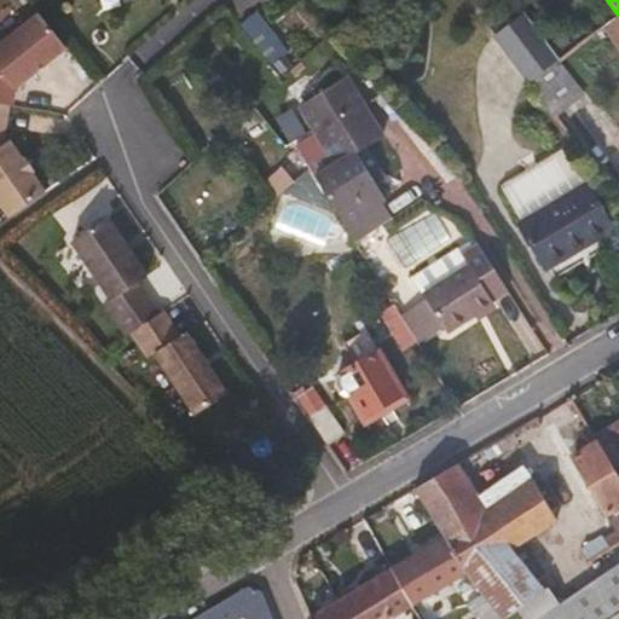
[(17,86),(69,46),(41,11),(0,42),(0,100),(11,103),(15,103),(17,86)]
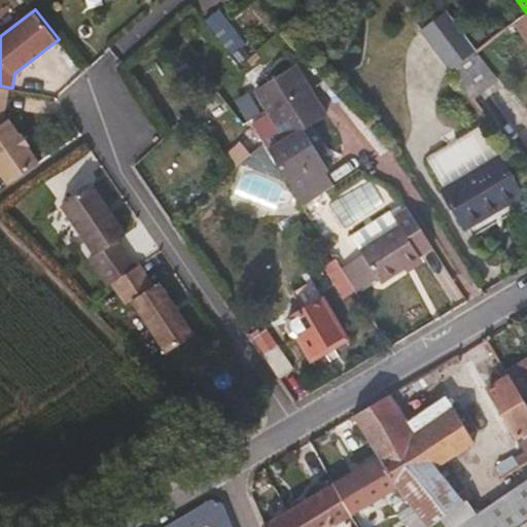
[(218,9),(203,22),(231,56),(246,42),(218,9)]
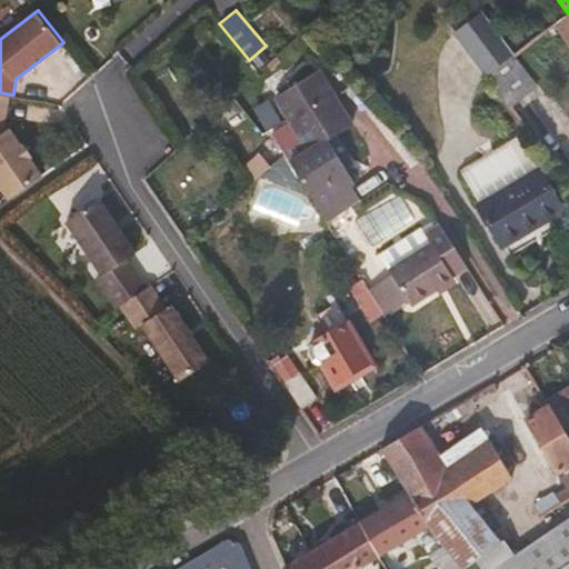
[(510,56),(479,11),(452,31),(486,76),(510,56)]
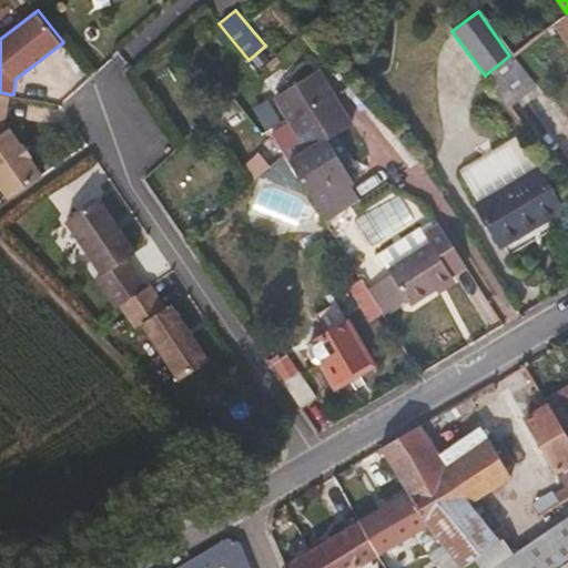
[(533,87),(509,56),(485,75),(507,105),(533,87)]
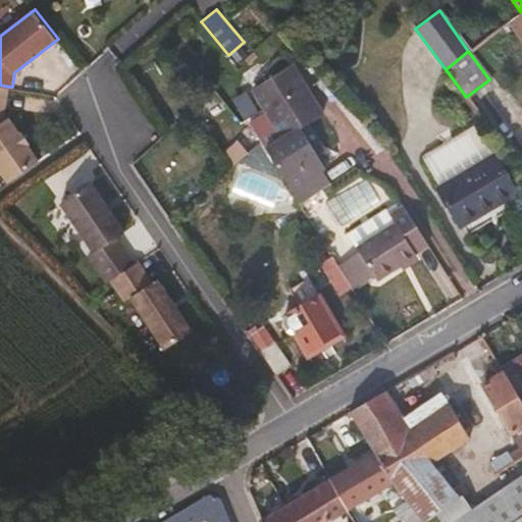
[(286,52),(245,70),(251,85),(293,66),(286,52)]
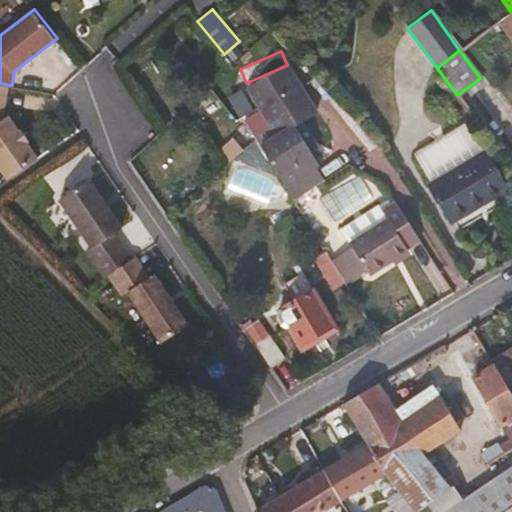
[(324,107),(307,81),(298,86),(316,113),(324,107)]
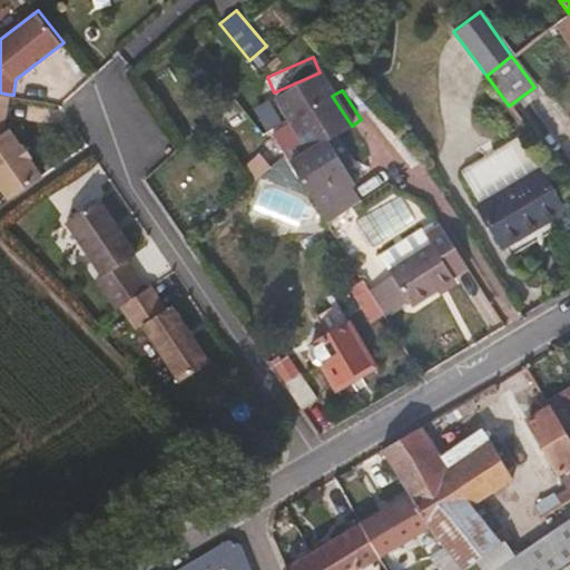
[(35,156),(25,139),(21,141),(11,126),(9,128),(6,124),(10,95),(0,92),(0,186),(8,197),(42,174),(31,158),(35,156)]
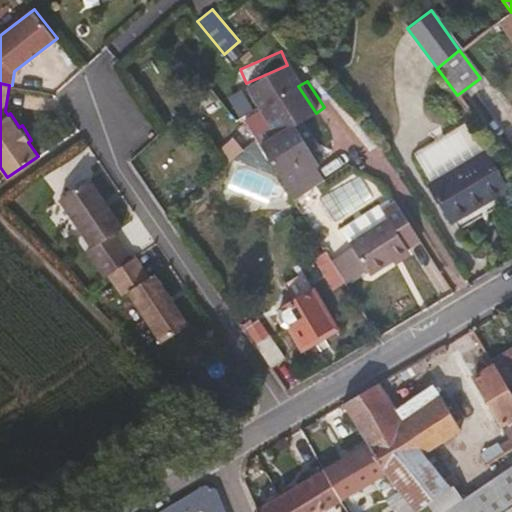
[(301,125),(316,113),(298,86),(244,121),(272,165),(303,145),(294,131),(301,125)]
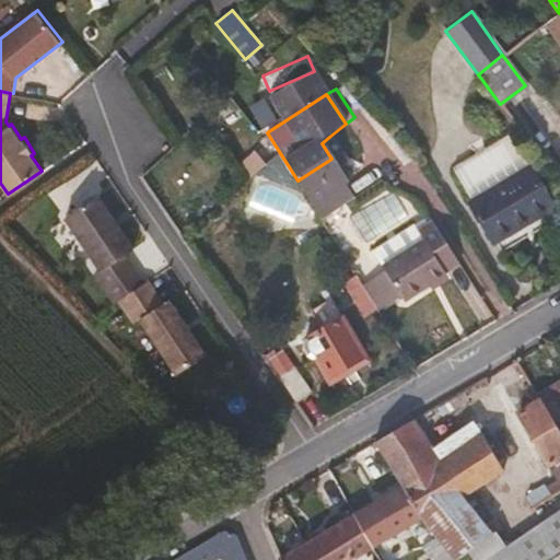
[(509,120),(490,96),(465,115),(485,139),(509,120)]
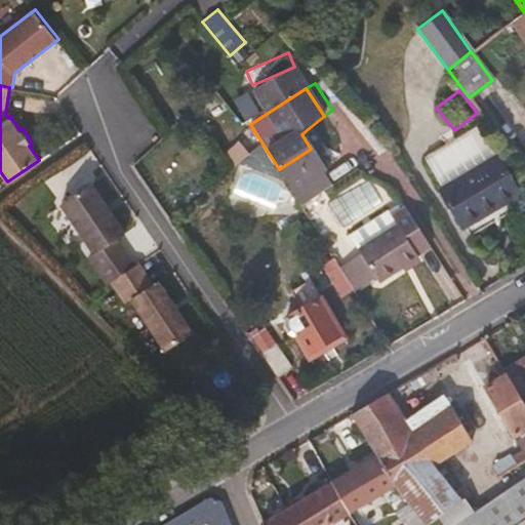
[(494,157),(476,125),(423,157),(443,189),(494,157)]
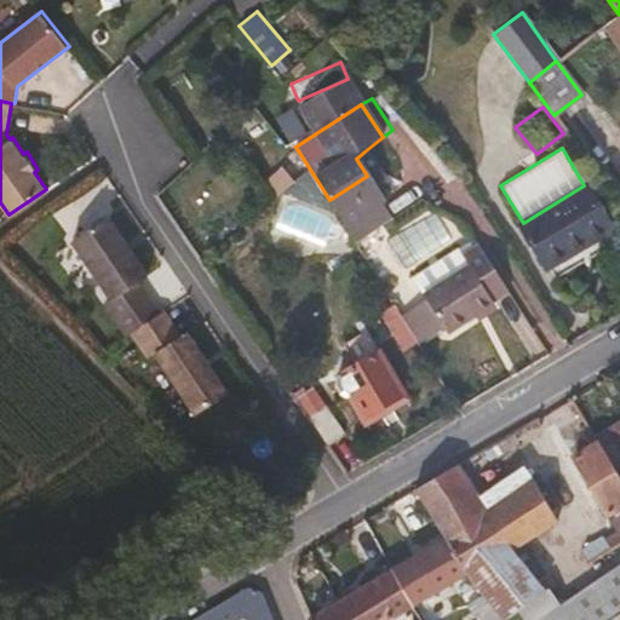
[(377,168),(365,151),(356,159),(367,176),(377,168)]
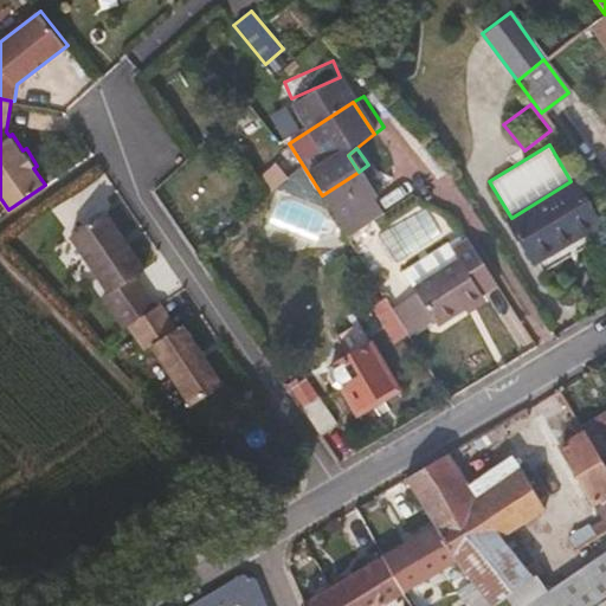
[(375,176),(368,165),(359,172),(367,182),(375,176)]
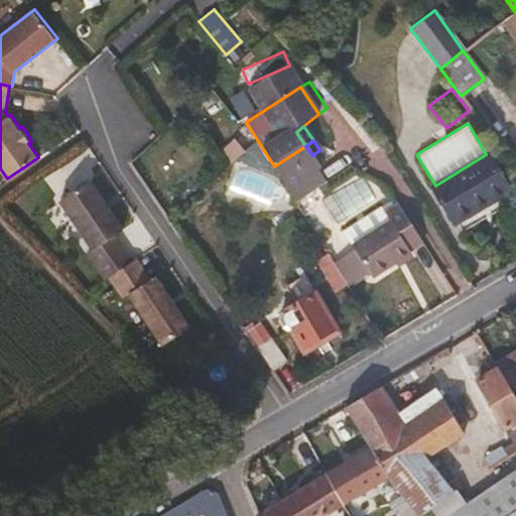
[(320,166),(312,155),(305,146),(274,166),(296,203),(327,180),(317,168),(320,166)]
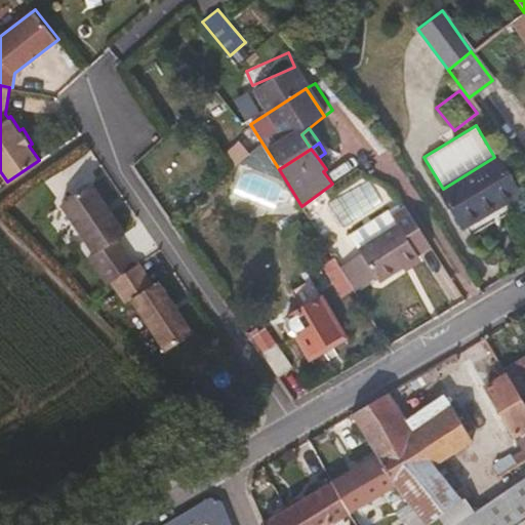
[(461,227),(518,193),(496,156),(494,157),(443,189),(440,190),(461,227)]
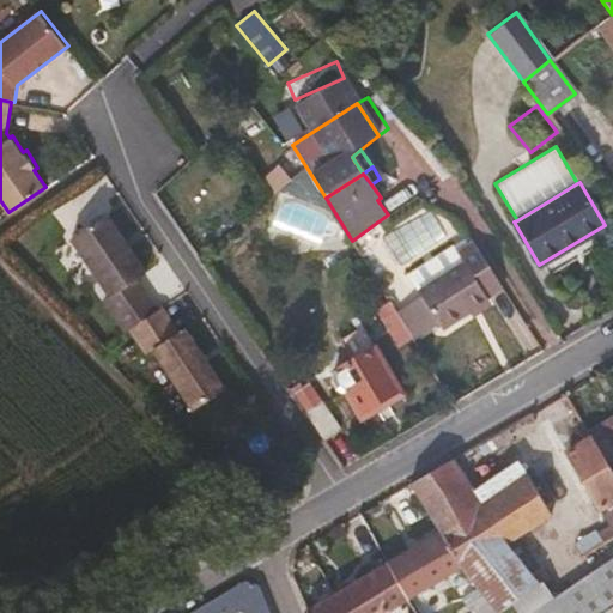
[(104,183),(82,188),(86,211),(109,206),(104,183)]
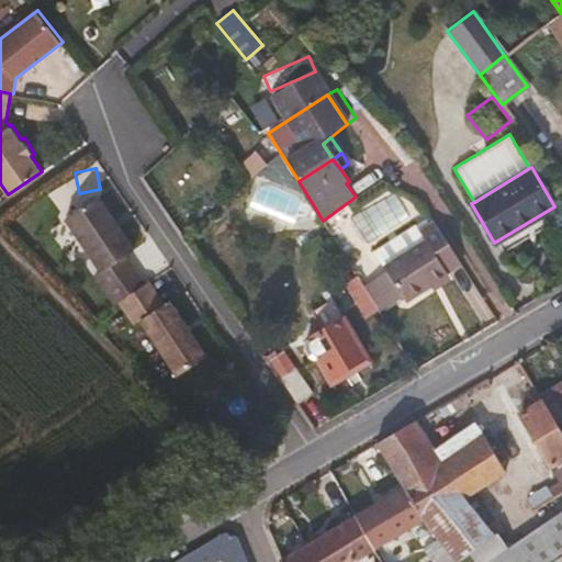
[(134,248),(98,195),(66,216),(102,269),(96,273),(115,302),(120,299),(145,282),(125,254),(134,248)]
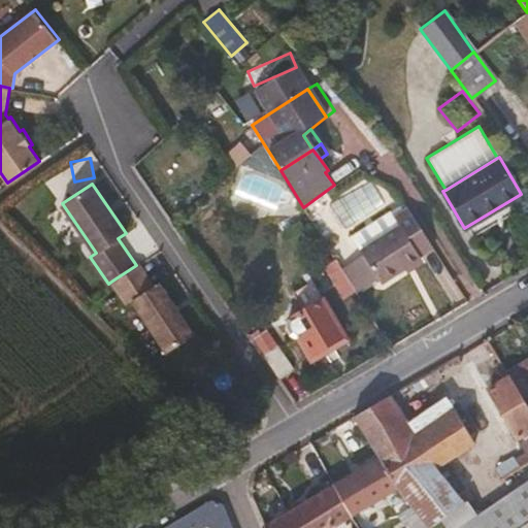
[(434,250),(408,209),(395,220),(399,228),(361,253),(363,255),(377,278),(381,284),(434,250)]
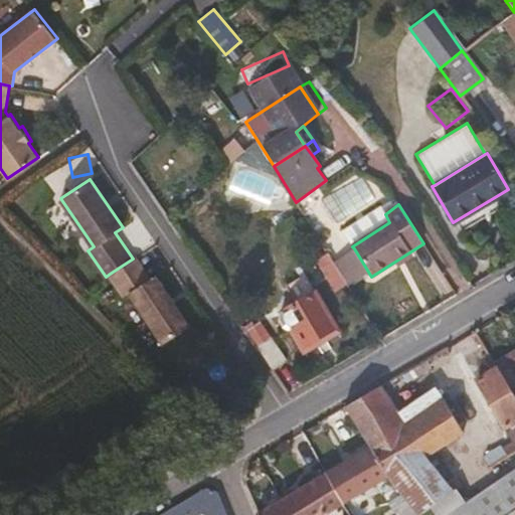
[(368,272),(354,248),(336,262),(350,284),(368,272)]
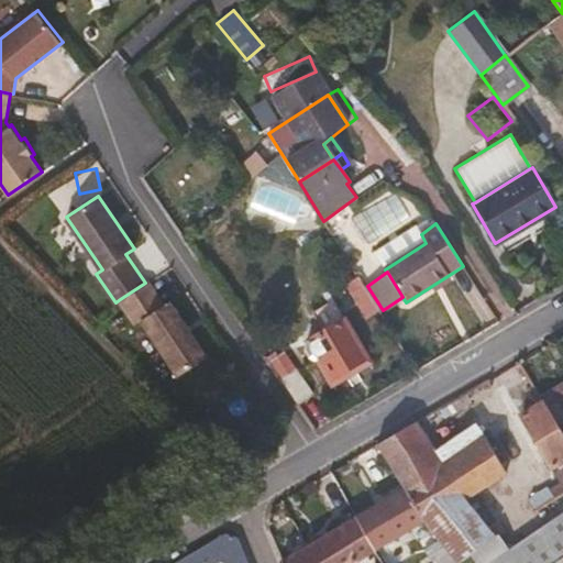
[(378,309),(357,276),(346,285),(366,317),(378,309)]
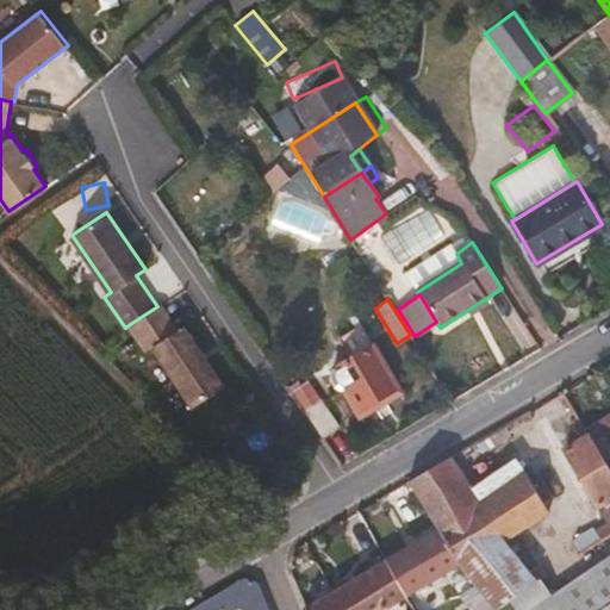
[(137,335),(168,313),(161,304),(157,306),(130,324),(137,335)]
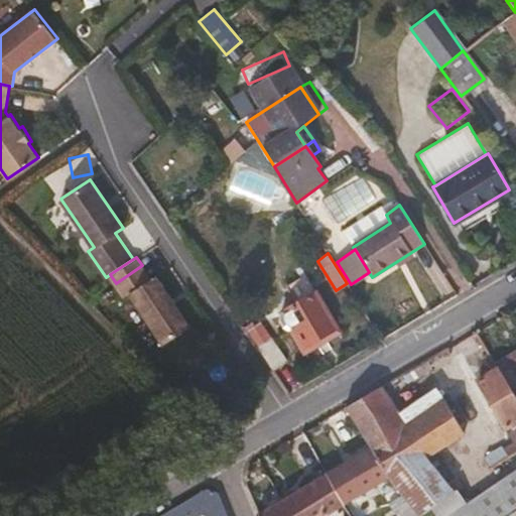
[(190,325),(155,274),(151,278),(142,265),(116,283),(125,295),(129,292),(164,343),(190,325)]
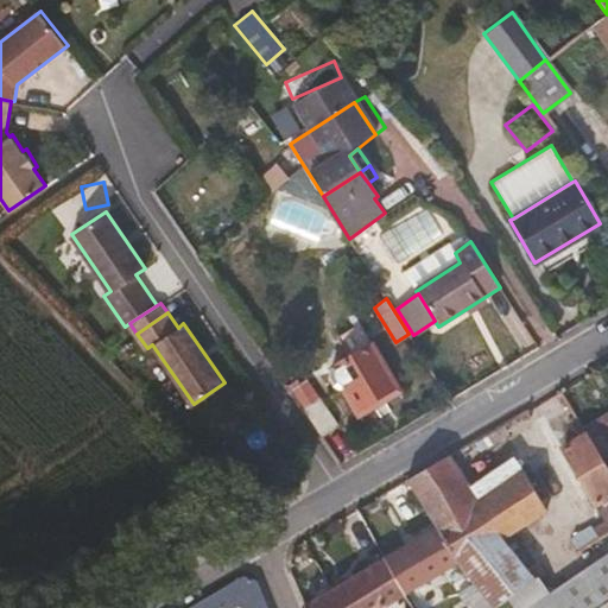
[(396,385),(372,343),(331,367),(329,377),(335,386),(342,388),(354,410),(396,385)]
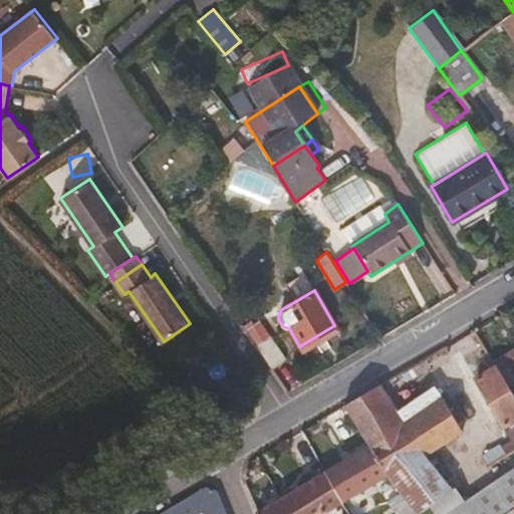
[(285,357),(270,336),(269,337),(258,321),(253,324),(247,315),(241,320),(258,344),(256,346),(270,368),(285,357)]
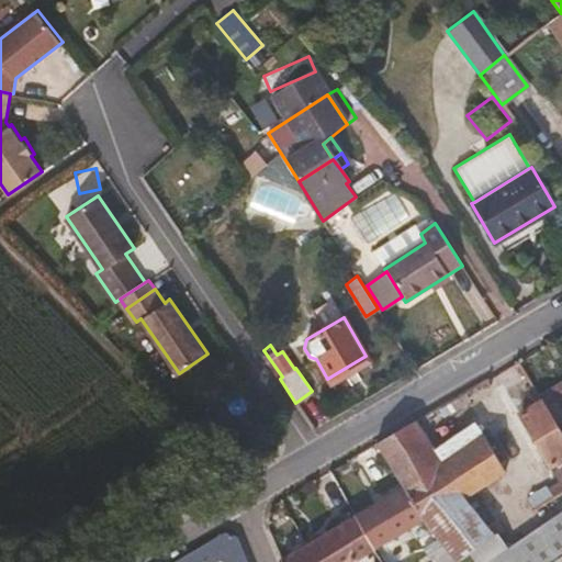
[(561,381),(541,395),(544,400),(550,408),(561,428),(561,381)]
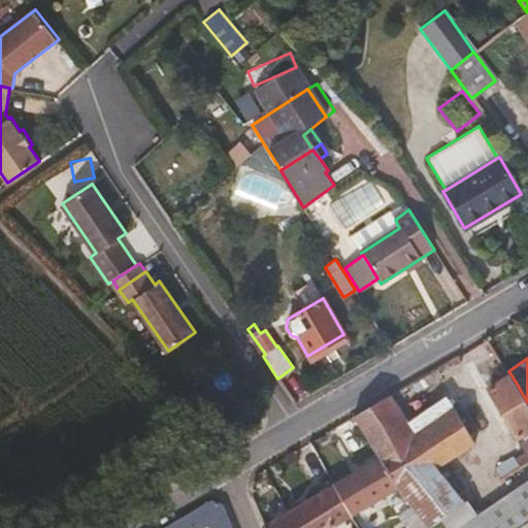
[(527,402),(517,384),(512,375),(489,389),(516,432),(527,453),(527,402)]
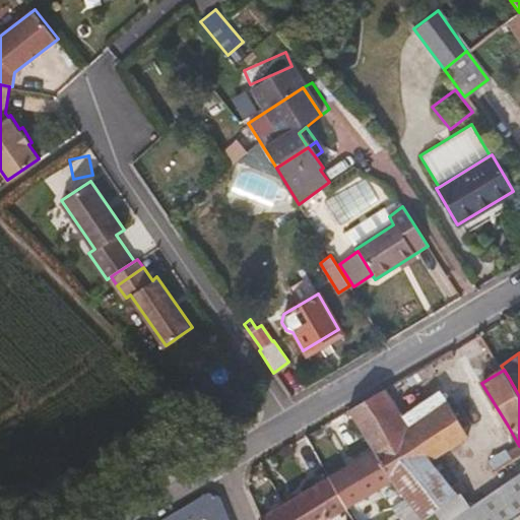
[(460,493),(514,458),(508,449),(490,460),(494,464),(465,483),(461,480),(452,486),(431,459),(470,436),(450,401),(406,431),(381,391),(349,409),(375,450),(395,480),(416,509),(423,517),(457,495),(460,493)]
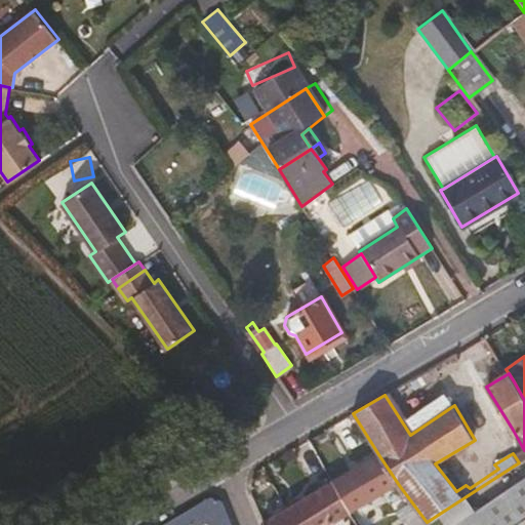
[(386,492),(399,485),(378,454),(358,467),(376,497),(386,492)]
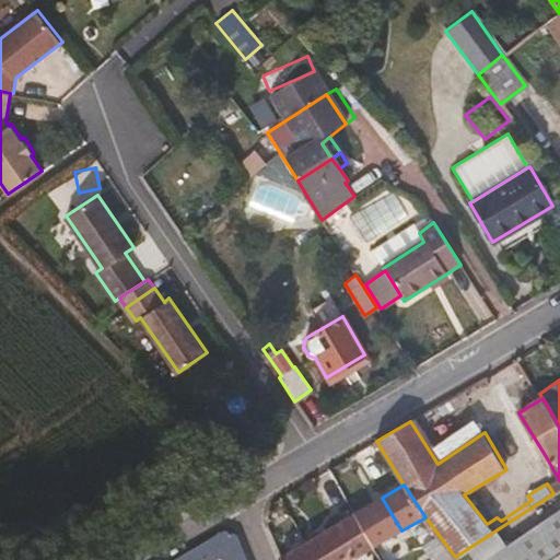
[(401,531),(382,498),(356,513),(375,547),(401,531)]
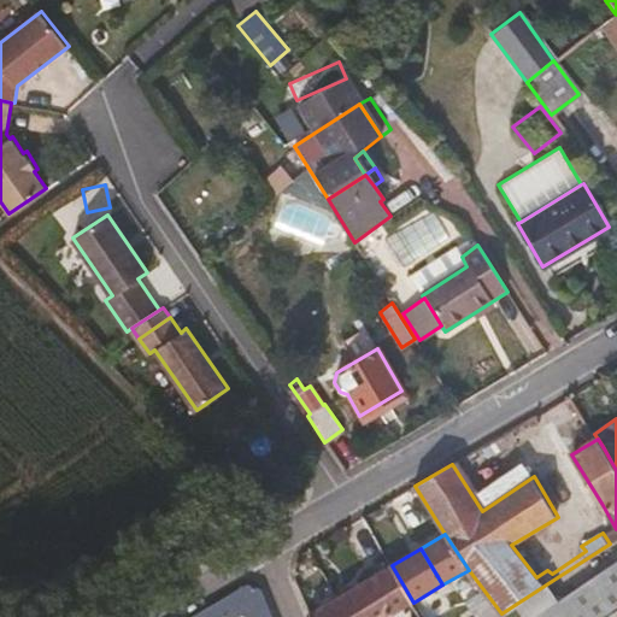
[(352,616),(389,616),(413,603),(392,565),(340,597),(352,616)]
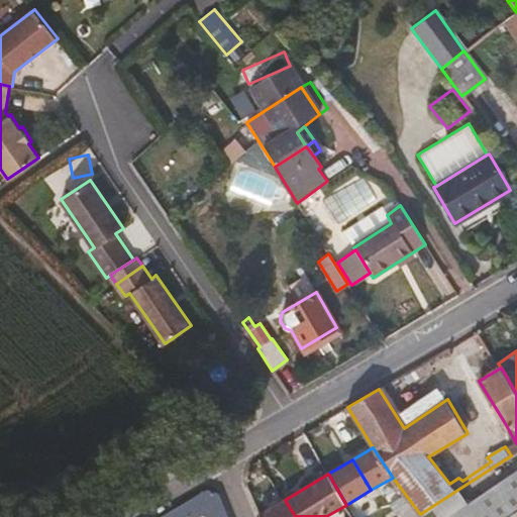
[(414,506),(393,478),(380,485),(401,514),(414,506)]
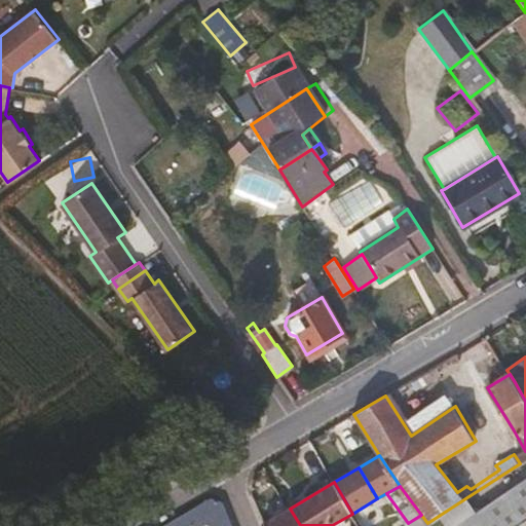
[(234,525),(225,501),(212,497),(163,525),(197,525),(205,522),(215,525),(234,525)]
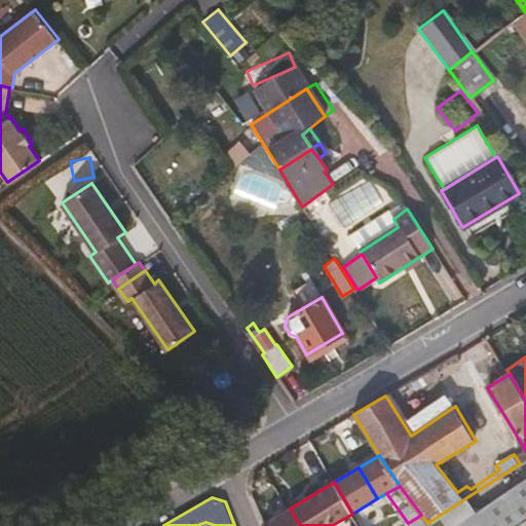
[(300,525),(290,509),(262,525),(263,525),(300,525)]
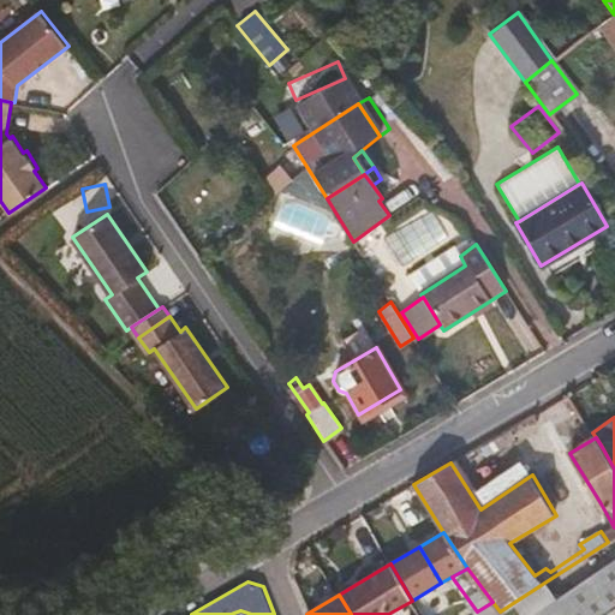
[(494,614),(500,611),(493,602),(477,611),(479,614),(478,614),(494,614)]
